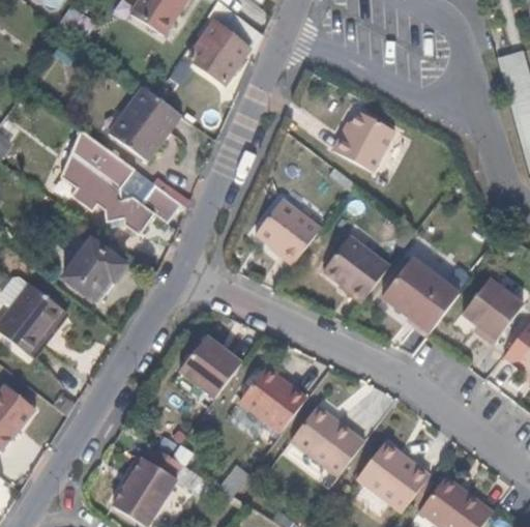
[(40,0),(39,3),(55,11),(60,0),(40,0)]
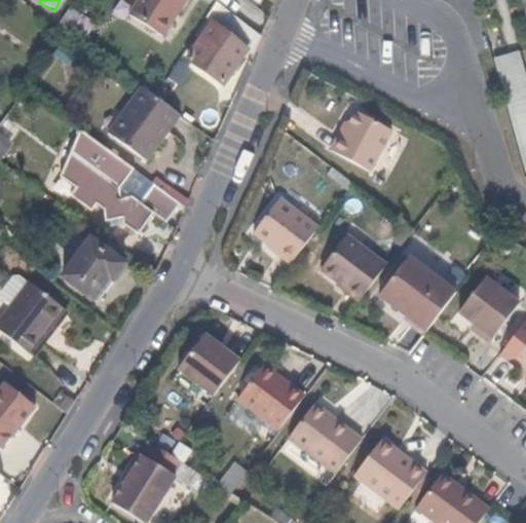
[(178,8),(182,0),(137,0),(129,13),(144,23),(161,33),(172,16),(172,15),(175,9),(178,8)]
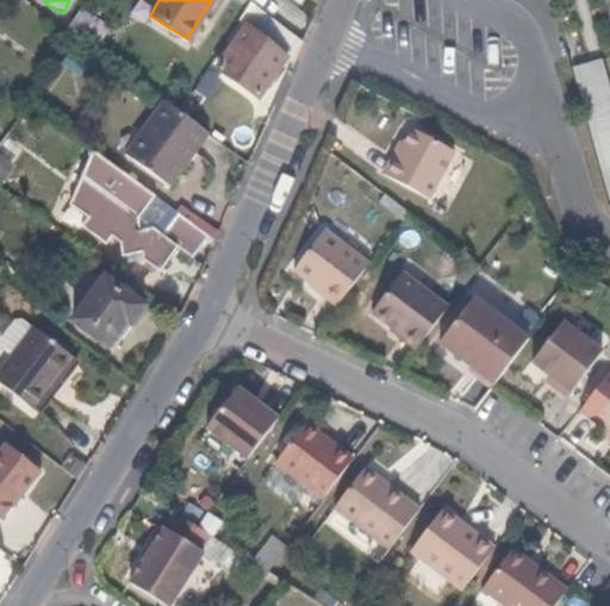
[(260,98),(286,55),(294,60),(304,39),(269,17),(253,6),(240,24),(242,25),(222,56),(213,70),(260,98)]
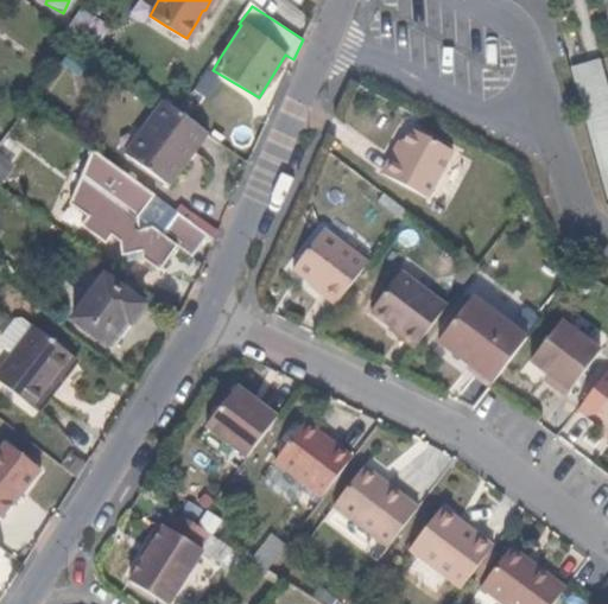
[(101,40),(108,19),(75,8),(68,29),(101,40)]
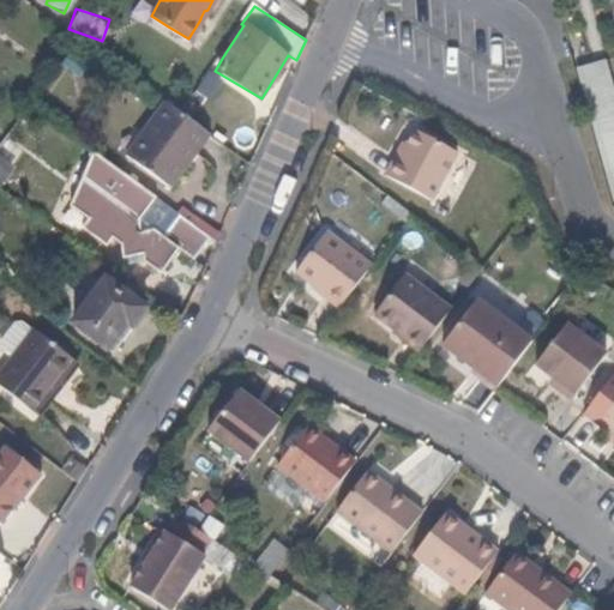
[(223,56),(244,25),(241,24),(236,22),(217,53),(223,56)]
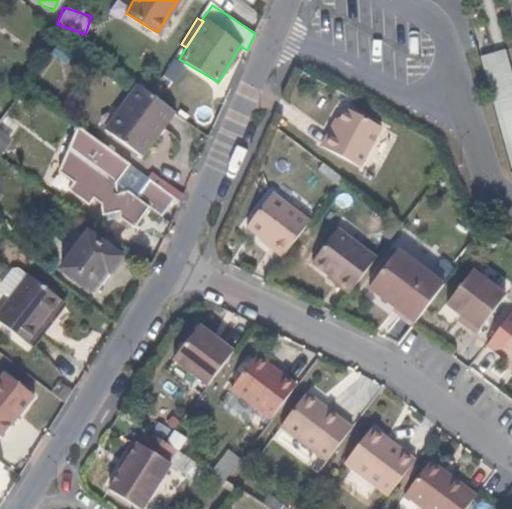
[(499,118),(511,115),(511,79),(504,50),(482,55),(499,118)]
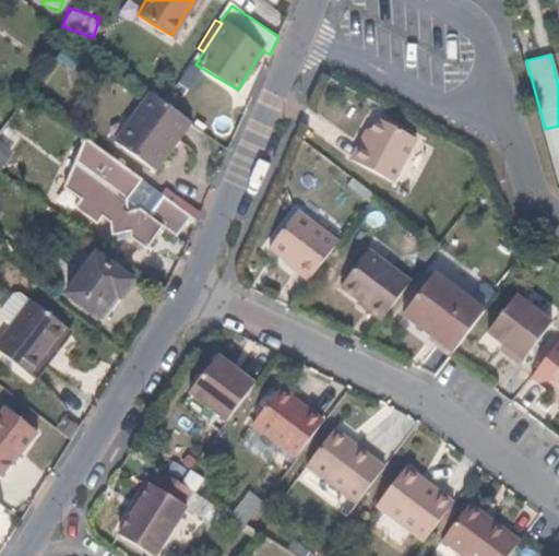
[(187,130),(192,122),(169,105),(166,101),(152,91),(132,118),(142,126),(128,146),(157,169),(164,161),(175,146),(187,130)]
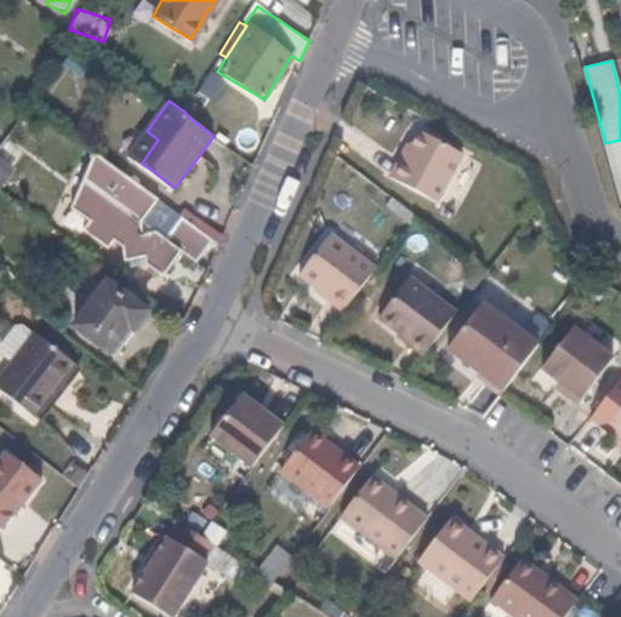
[(437,196),(463,150),(420,125),(411,141),(404,154),(399,152),(389,169),(437,196)]
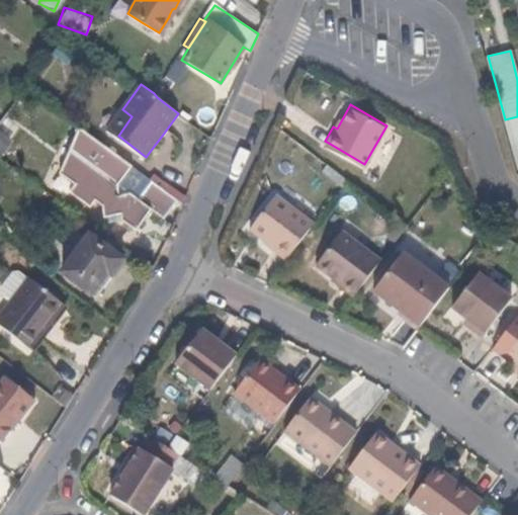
[(118,136),(132,116),(122,109),(108,129),(118,136)]
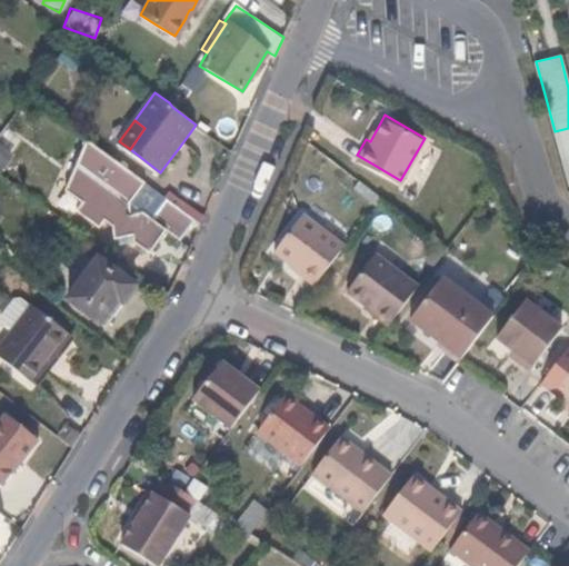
[(370,141),(377,129),(373,126),(366,139),(370,141)]
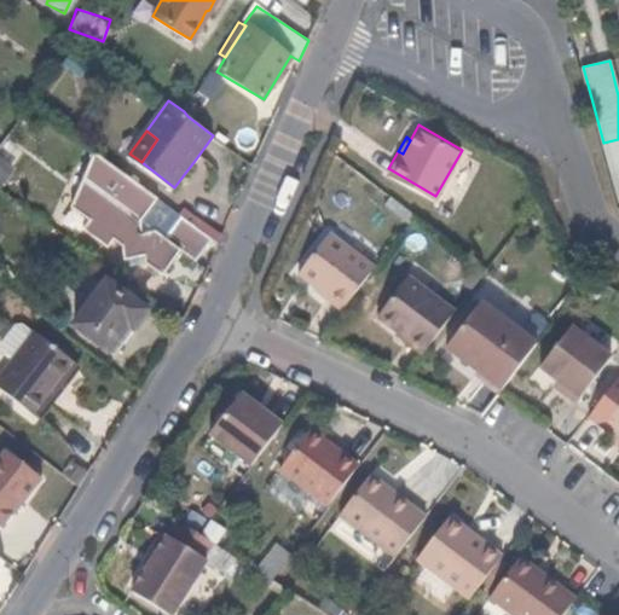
[(191,221),(138,183),(94,150),(70,207),(90,218),(84,227),(110,243),(115,235),(125,241),(127,254),(148,260),(145,266),(165,277),(180,249),(197,260),(210,236),(191,221)]
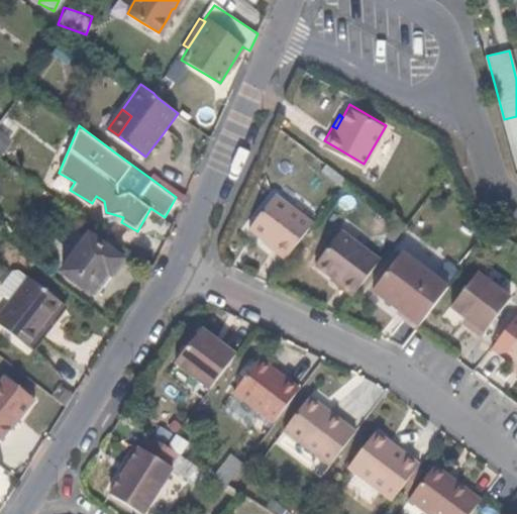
[(0,149),(10,135),(0,127),(0,149)]
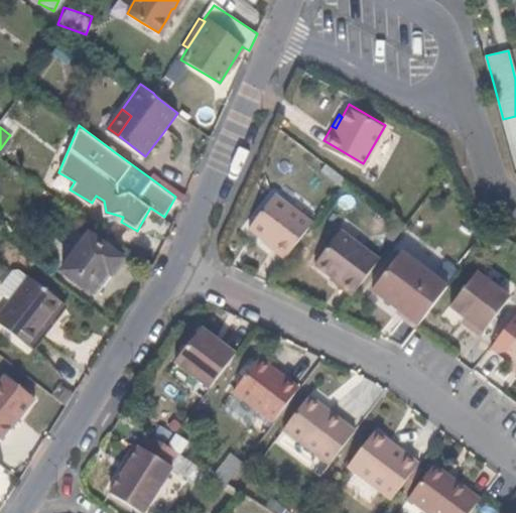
[(285,256),(312,220),(274,189),(252,225),(263,233),(273,240),(271,246),(285,256)]
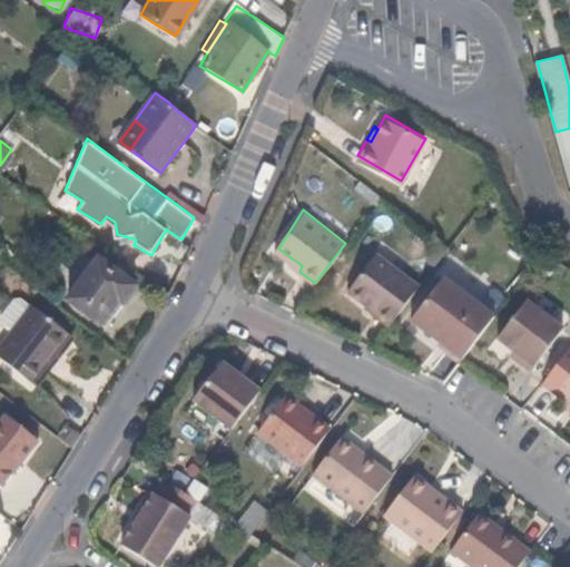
[(408,299),(420,284),(375,251),(349,287),(364,301),(365,301),(376,310),(375,313),(389,323),(408,299)]
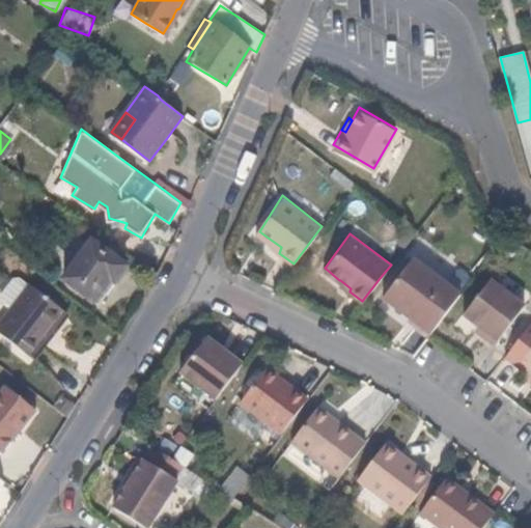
[(106,292),(126,267),(127,265),(123,261),(110,252),(94,239),(92,239),(89,244),(85,249),(73,265),(68,271),(64,276),(74,282),(89,294),(94,299),(98,301),(100,301),(106,292)]
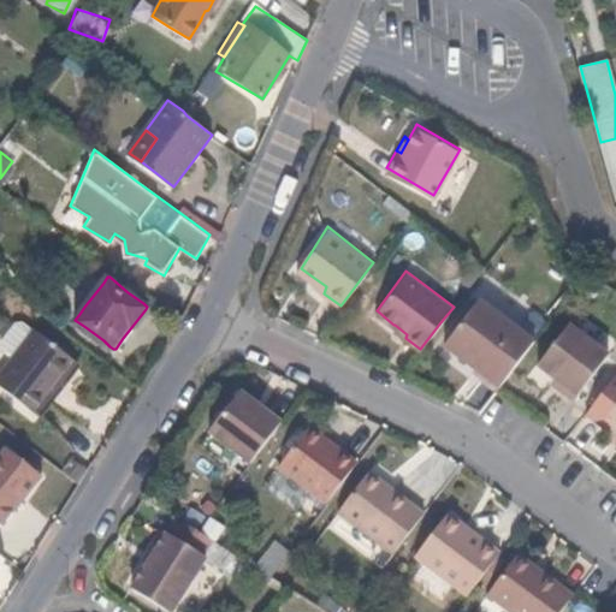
[(324,293),(326,286),(314,278),(311,284),(324,293)]
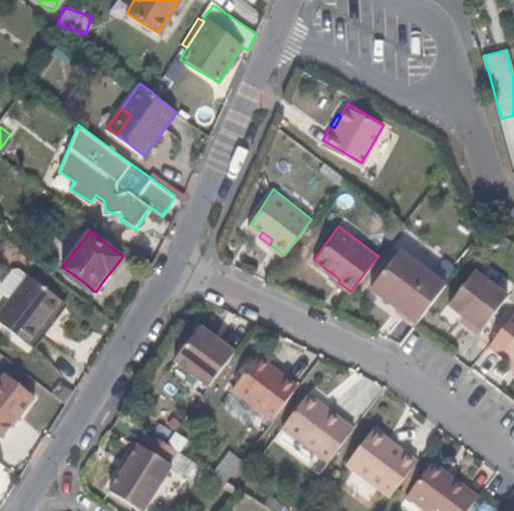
[(416,322),(445,284),(400,248),(370,288),(416,322)]
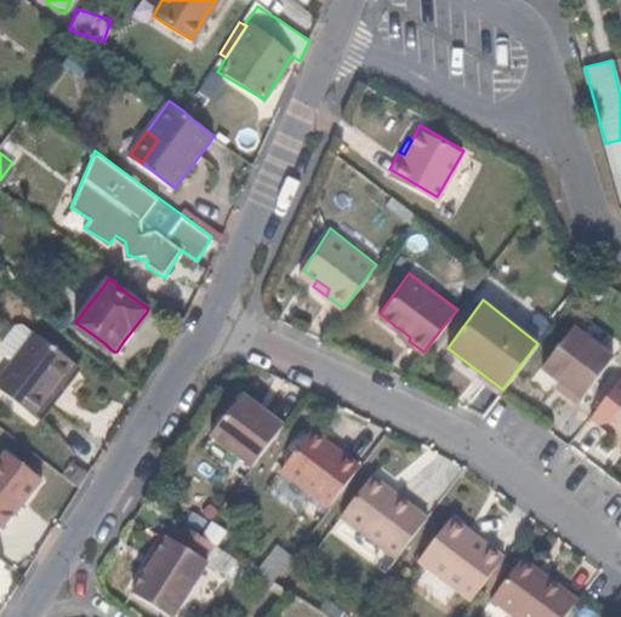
[(576,403),(611,355),(571,325),(540,367),(554,380),(556,380),(564,386),(560,392),(576,403)]
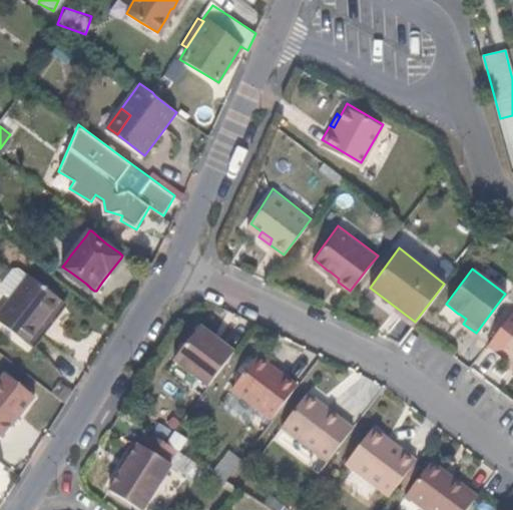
[(339,279),(329,271),(328,271),(326,274),(338,282),(339,279)]
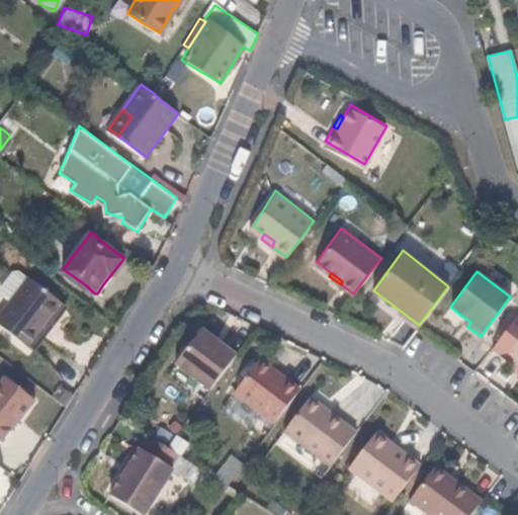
[(31,331),(55,298),(23,275),(2,305),(0,308),(0,327),(22,344),(31,331)]
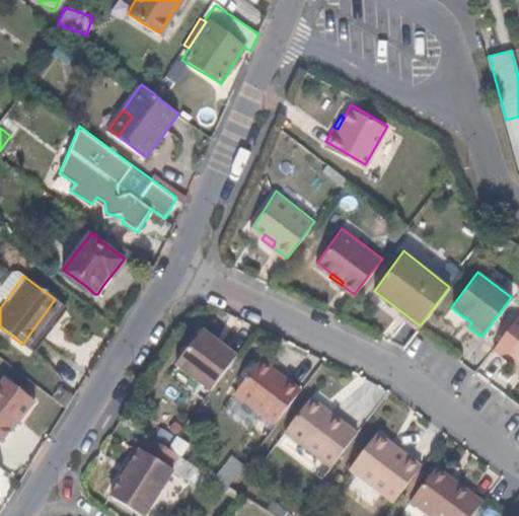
[(518,376),(518,316),(516,315),(493,346),(515,365),(511,371),(518,376)]
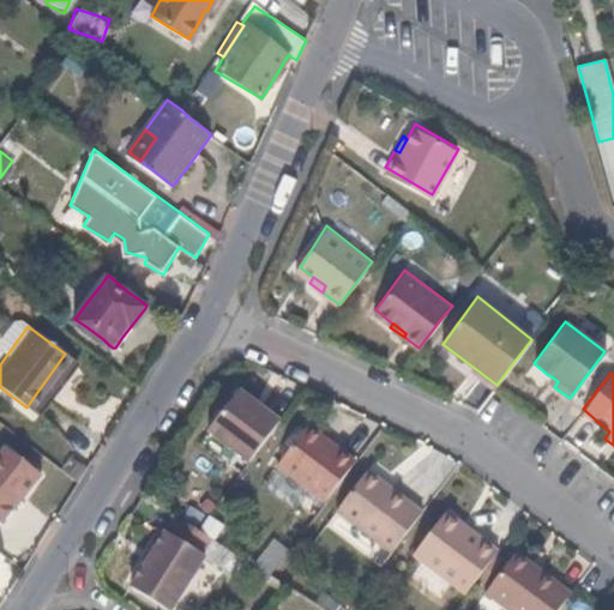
[(554,387),(558,381),(549,375),(548,375),(545,380),(554,387)]
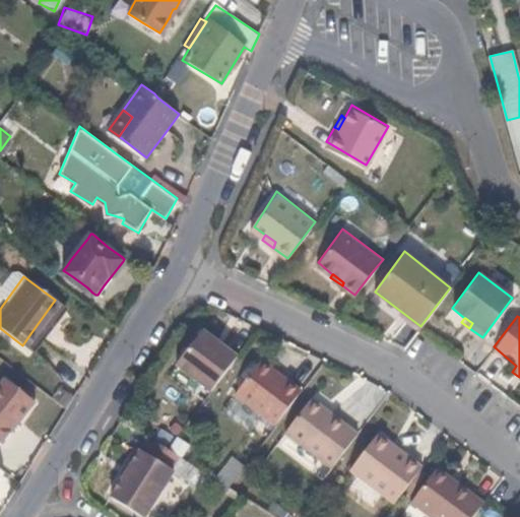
[(238,354),(202,327),(177,361),(212,388),(238,354)]
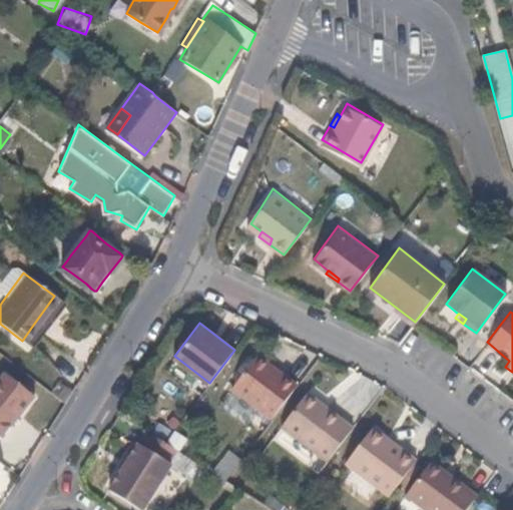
[(271,417),(297,383),(258,353),(231,389),(271,417)]
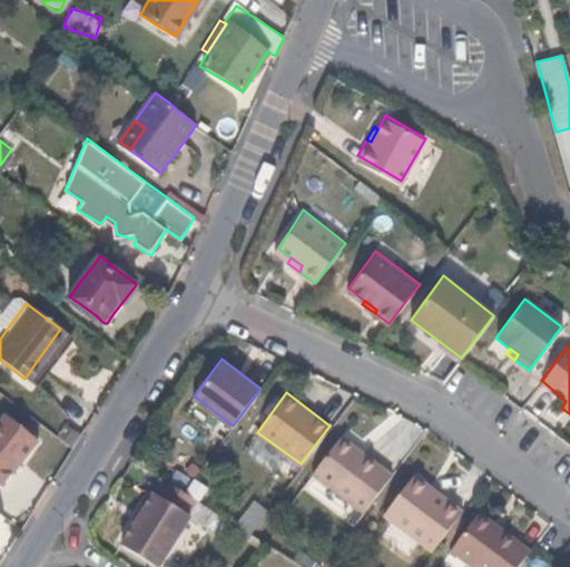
[(0,490),(2,492),(38,436),(0,411),(0,490)]
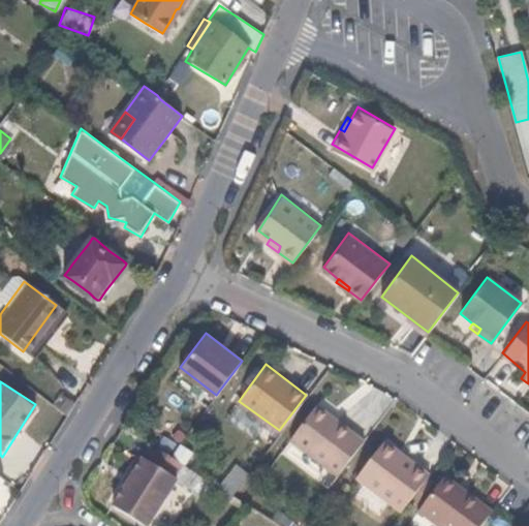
[(337,473),(363,439),(315,401),(287,436),(337,473)]
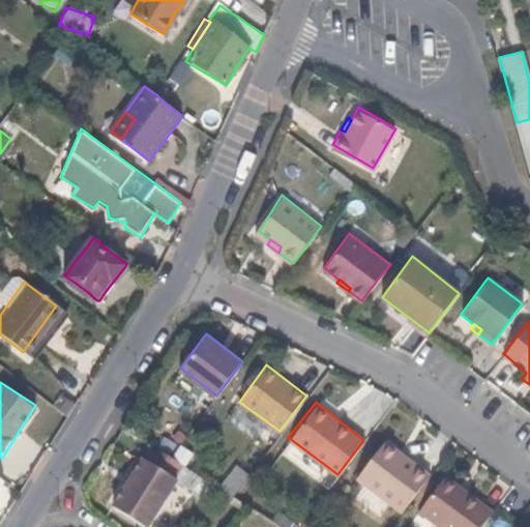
[(400,511),(428,474),(383,440),(354,476),(400,511)]
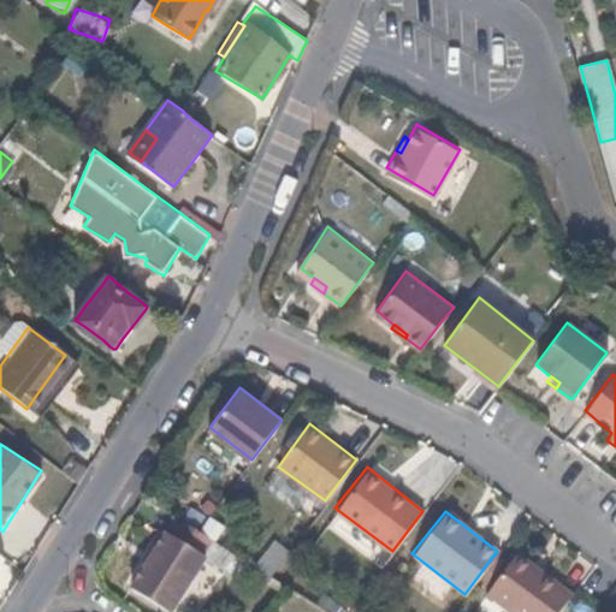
[(172,611),(207,553),(205,552),(213,538),(197,529),(177,516),(169,529),(164,527),(152,545),(158,550),(148,565),(144,563),(131,584),(172,611)]
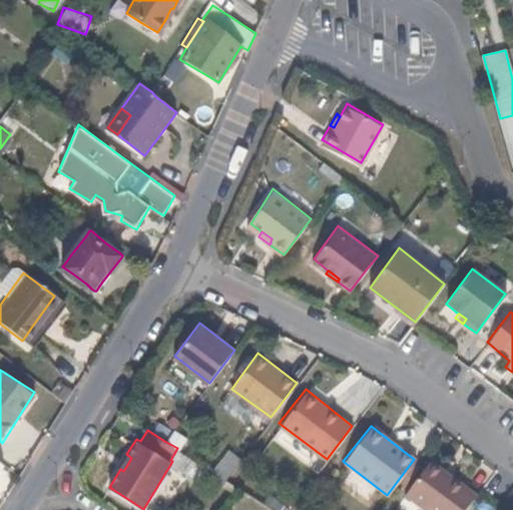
[(226,447),(212,468),(227,478),(241,457),(226,447)]
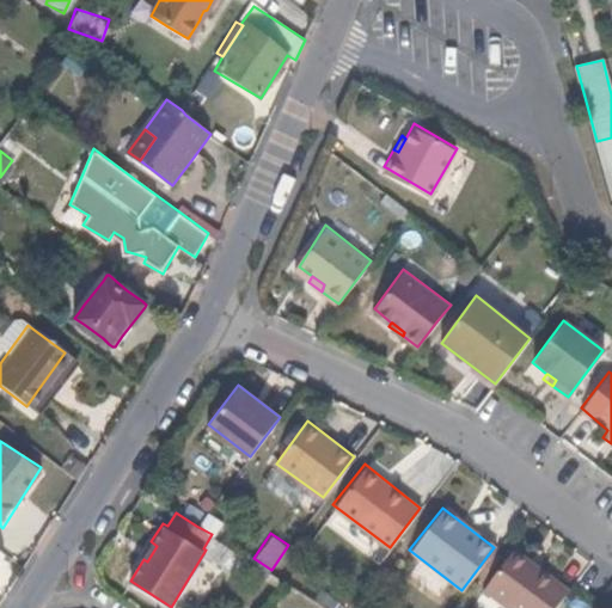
[(147,562),(157,546),(151,541),(141,557),(144,559),(147,562)]
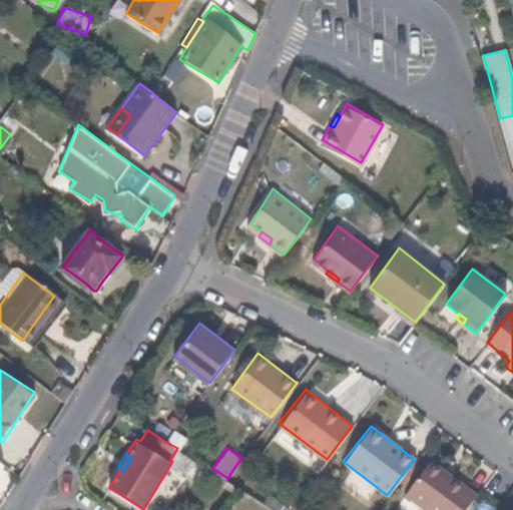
[(420,509),(462,509),(473,496),(427,463),(403,497),(420,509)]
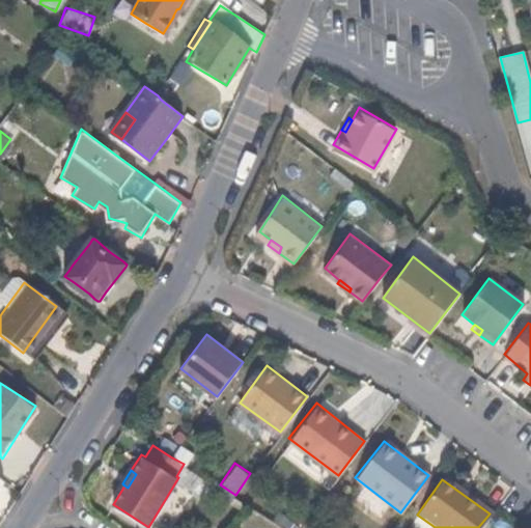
All buildings are outlined.
